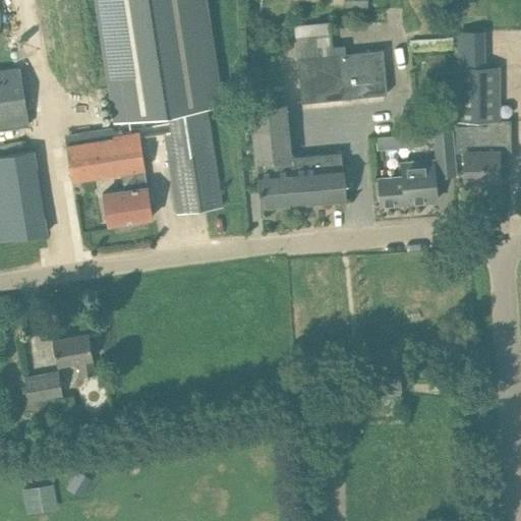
[(98,0),(116,119),(163,112),(178,212),(222,205),(207,105),(218,104),(200,0),(98,0)]
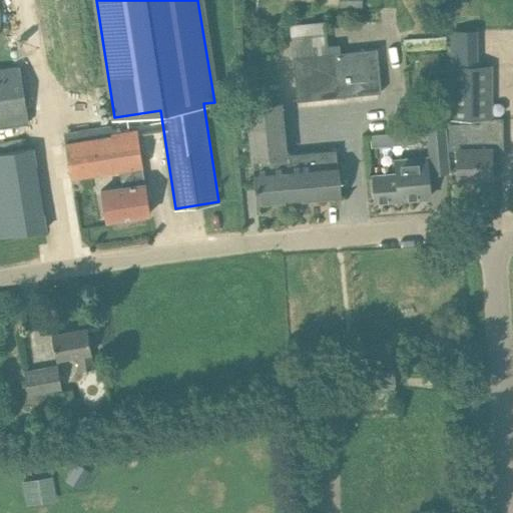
[(360,0),(340,0),(341,8),(360,8),(360,0)]
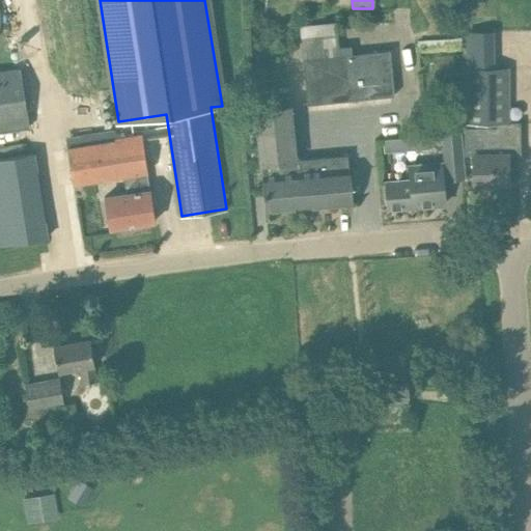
[(394,94),(390,49),(339,54),(336,21),(300,25),(308,104),(394,94)]
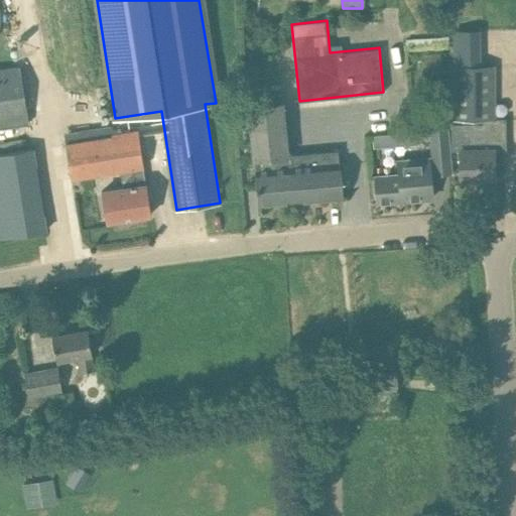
[(480,29),(453,29),(454,65),(481,65),(480,29)]
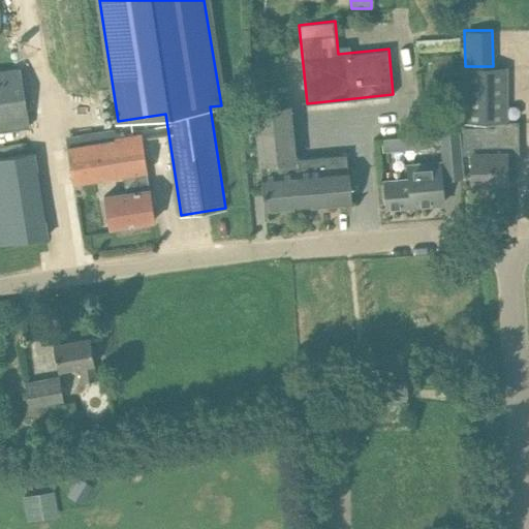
[(465,66),(465,122),(506,122),(506,66),(465,66)]
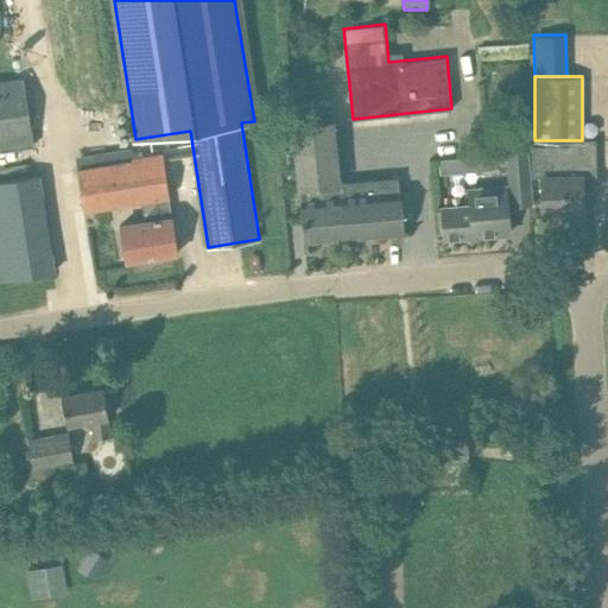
[(0,150),(35,145),(24,77),(0,80),(0,150)]
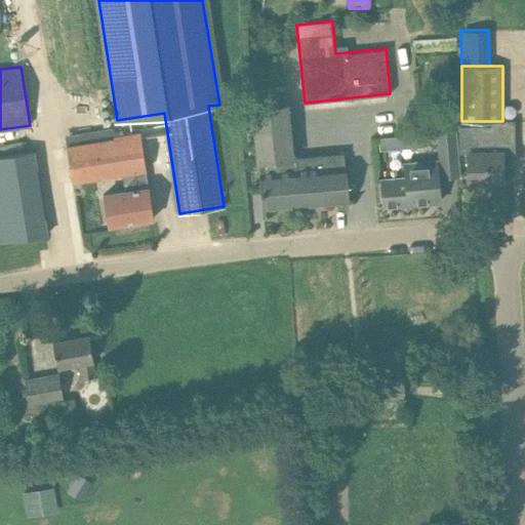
[(287,104),(253,107),(259,170),(292,167),(287,104)]
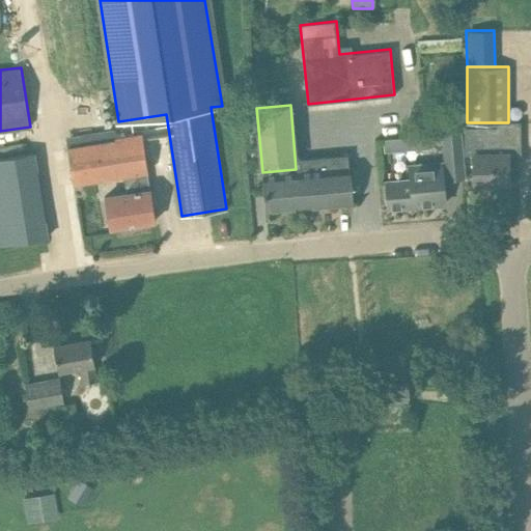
[(498,128),(466,128),(467,152),(473,152),(473,162),(473,183),(508,183),(508,162),(508,152),(519,152),(519,122),(508,122),(498,122),(498,128)]
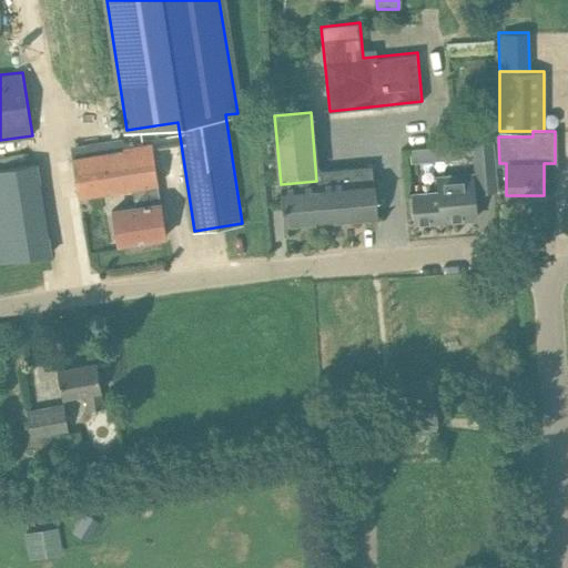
[(493,141),(474,141),(479,189),(495,188),(495,165),(493,141)]
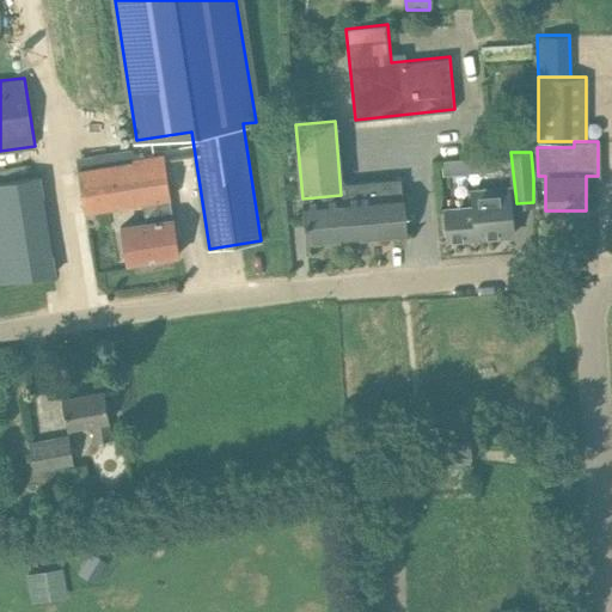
[(164,157),(78,170),(84,212),(144,202),(147,222),(122,226),(127,262),(179,254),(164,157)]
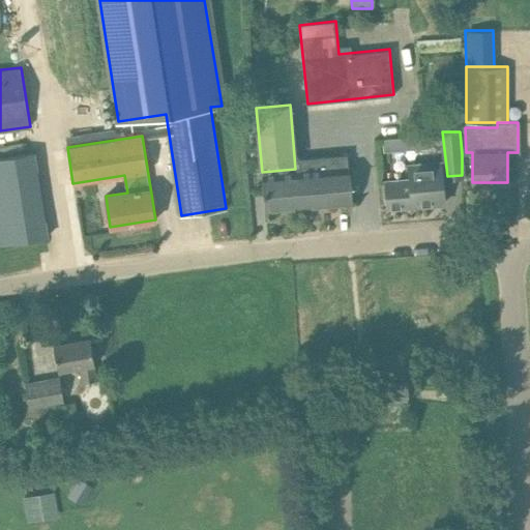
[(391,138),(382,139),(384,152),(405,150),(404,137),(391,138)]
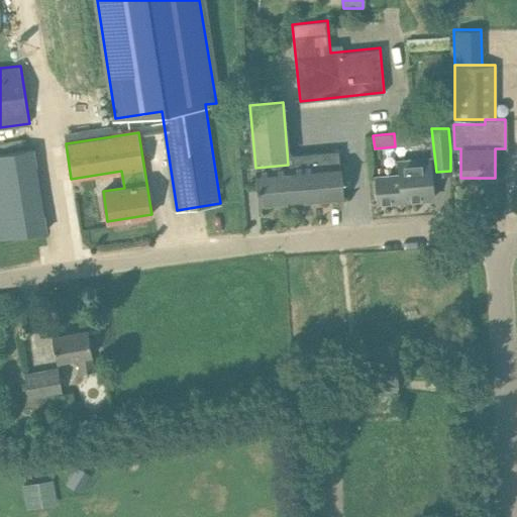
[(33,150),(0,156),(0,237),(46,230),(33,150)]
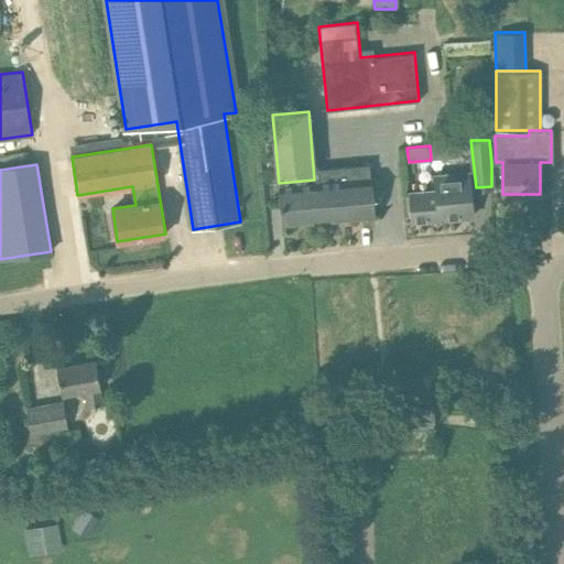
[(433,188),(410,191),(412,220),(473,215),(469,171),(432,174),(433,188)]
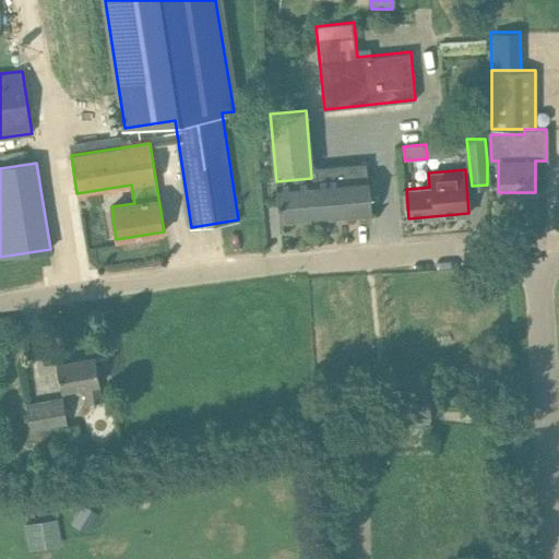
[(368,173),(322,177),(325,217),(372,214),(368,173)]
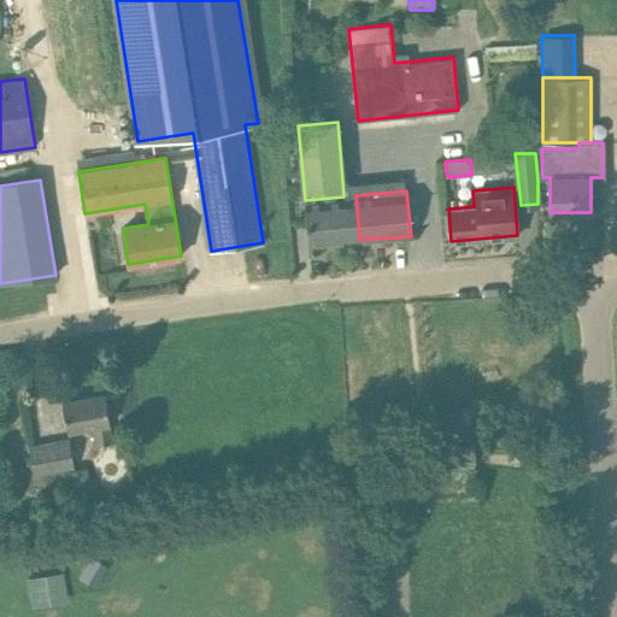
[(305,200),(309,245),(359,240),(356,195),(344,197),(305,200)]
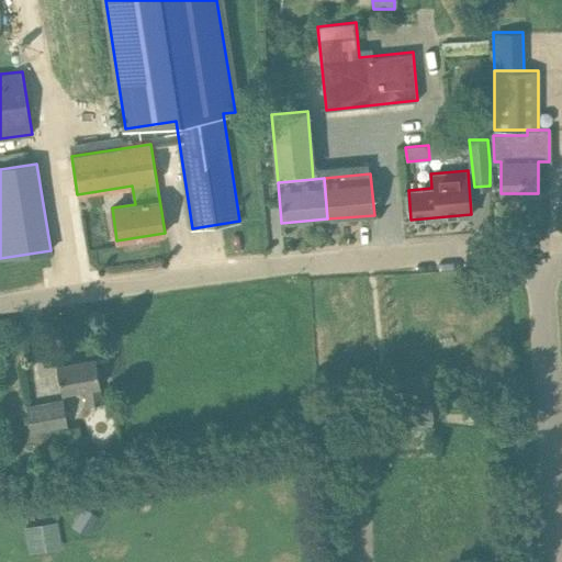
[(96,358),(56,364),(62,393),(83,390),(87,405),(102,403),(96,358)]
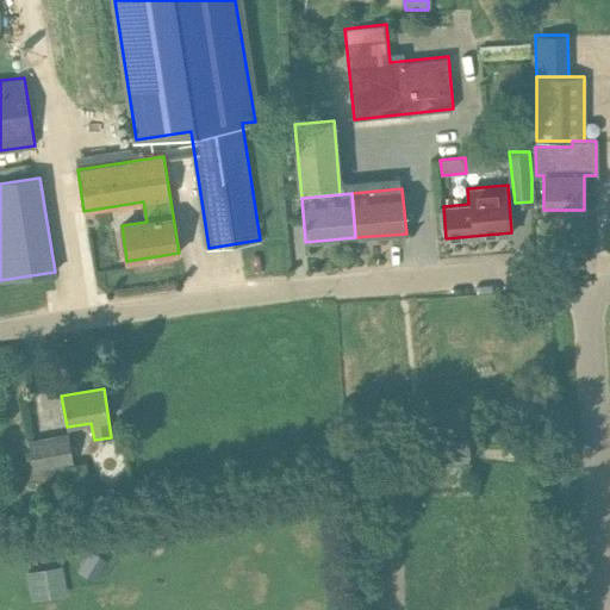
[(73,464),(68,434),(29,441),(35,470),(73,464)]
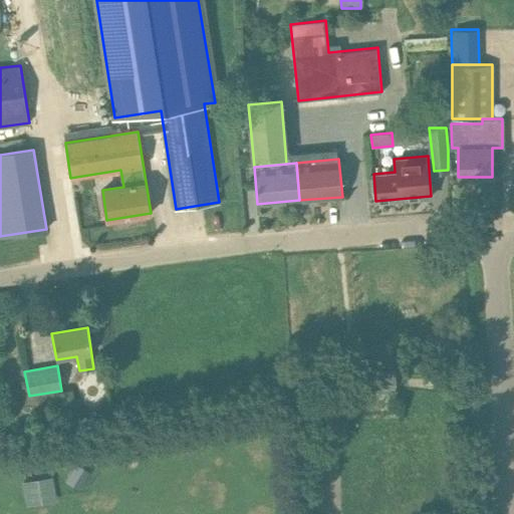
[(72,390),(54,394),(58,414),(77,410),(72,390)]
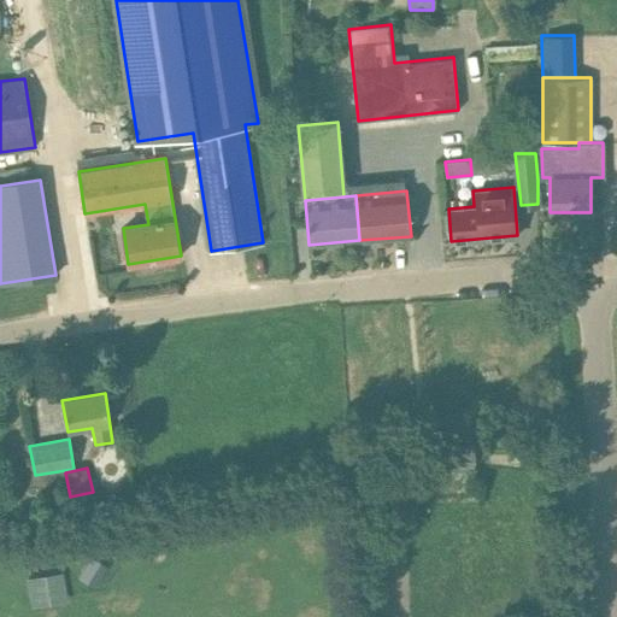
[(29,574),(30,603),(68,601),(66,573),(29,574)]
